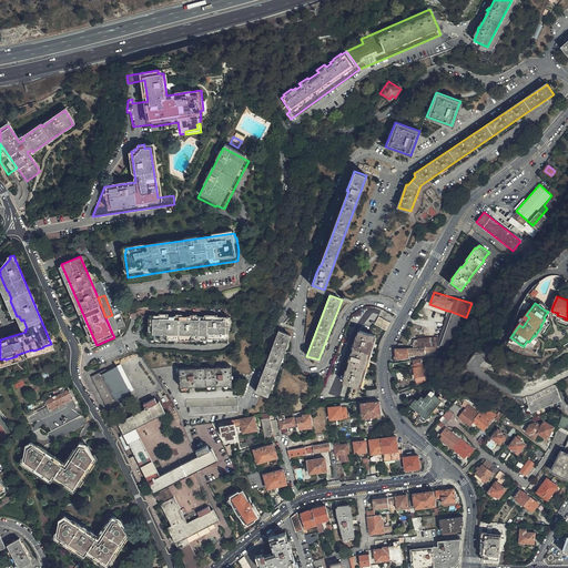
[(121,311),(112,315),(105,317),(112,333),(119,330),(128,326),(121,312),(121,311)]
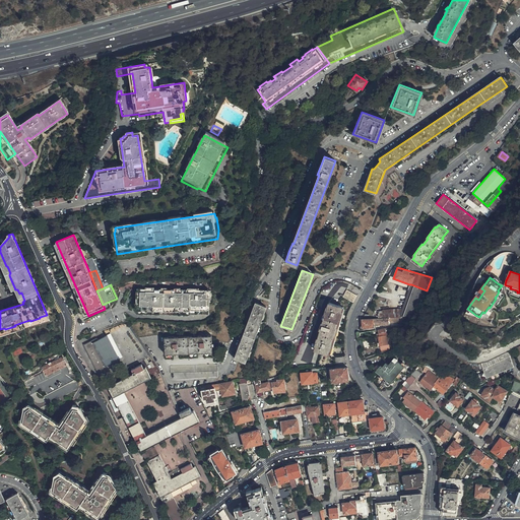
[(418,312),(427,290),(411,284),(409,290),(403,308),(401,317),(417,316),(418,312)]
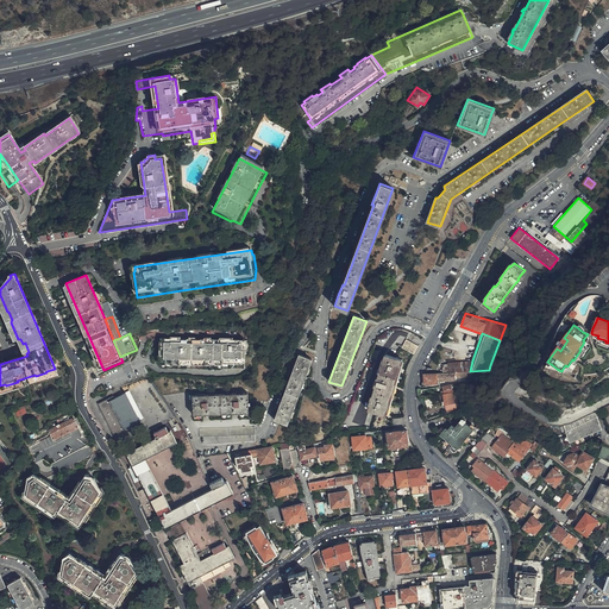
[(244,337),(161,338),(161,360),(175,360),(175,369),(223,370),(223,368),(244,368),(244,337)]
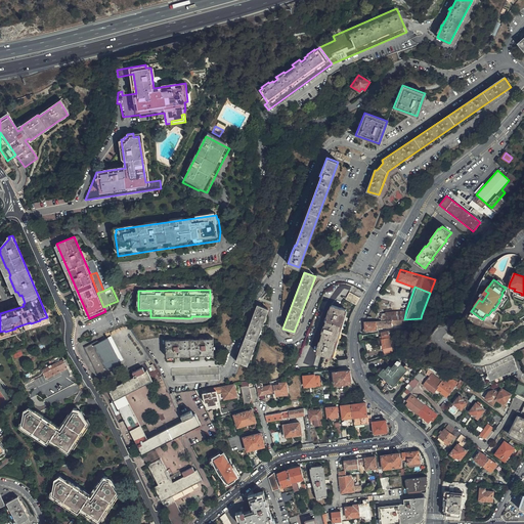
[(485,291),(483,294),(482,293),(480,294),(480,295),(480,296),(481,297),(479,300),(482,302),(488,293),(485,291)]
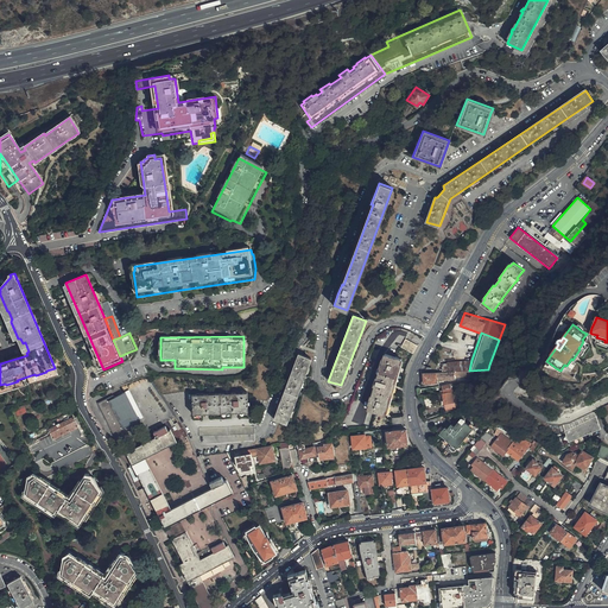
[(412,354),(417,346),(405,340),(401,348),(412,354)]
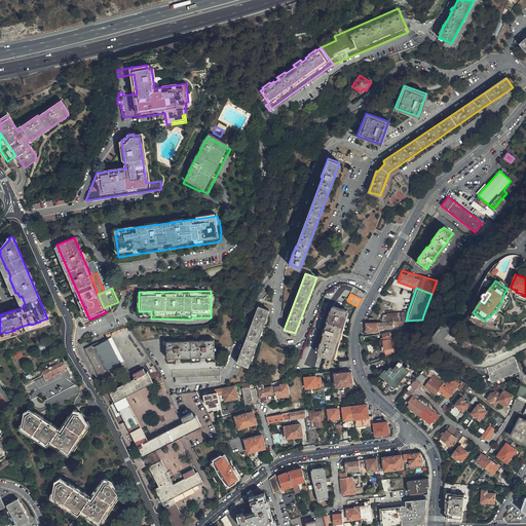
[(494,310),(492,313),(495,315),(505,301),(502,299),(500,301),(501,302),(495,311),(494,310)]
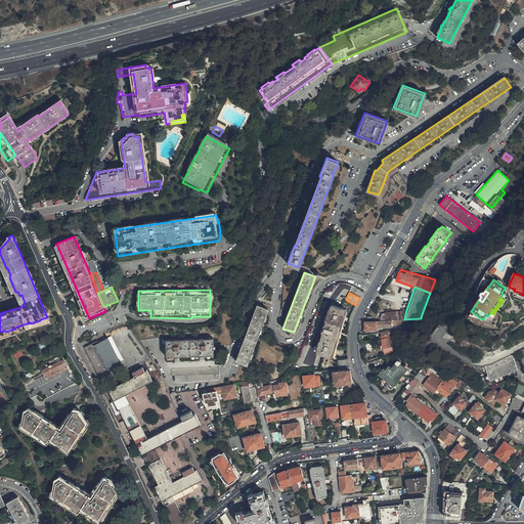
[(247,364),(268,309),(257,305),(235,360),(247,364)]
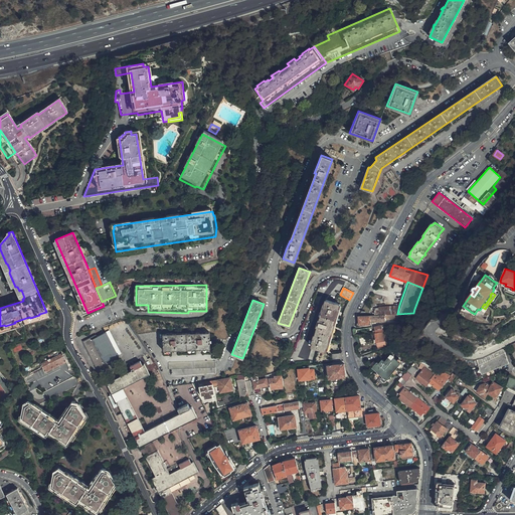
[(330,340),(340,304),(326,301),(312,347),(326,351),(330,340)]
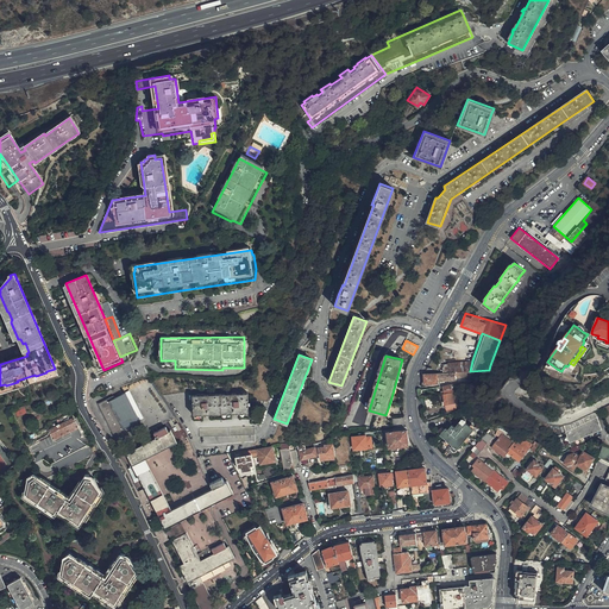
[(449,372),(454,372),(456,372),(465,371),(470,371),(472,360),(447,363),(447,364),(449,372)]
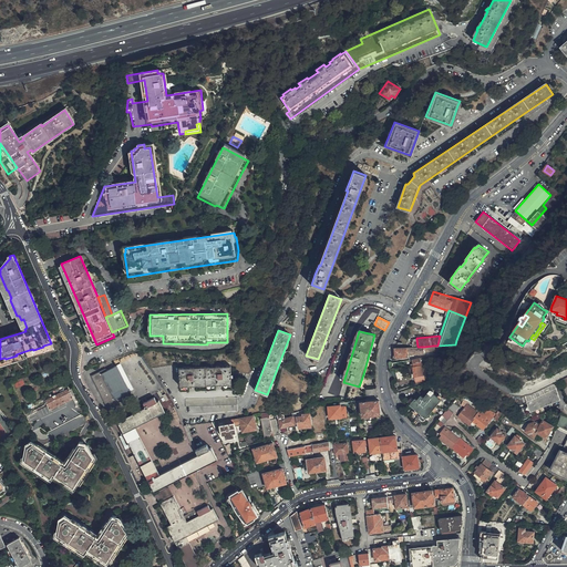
[(408,357),(408,354),(408,347),(395,348),(394,349),(393,352),(392,358),(408,357)]
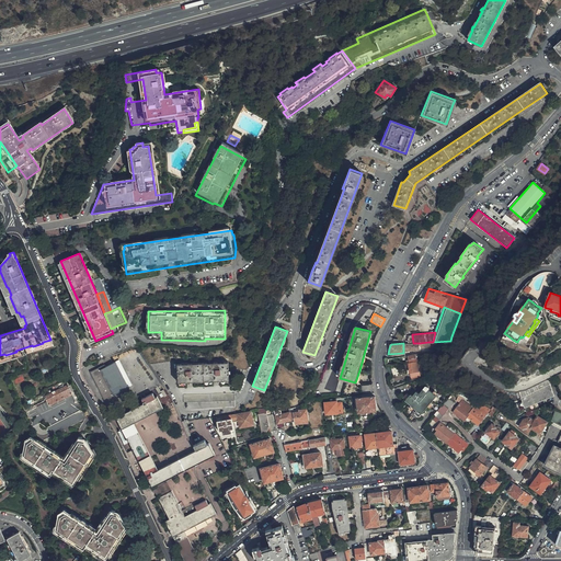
[(408,361),(405,361),(407,364),(409,364),(409,373),(410,373),(419,371),(418,357),(416,358),(408,361)]
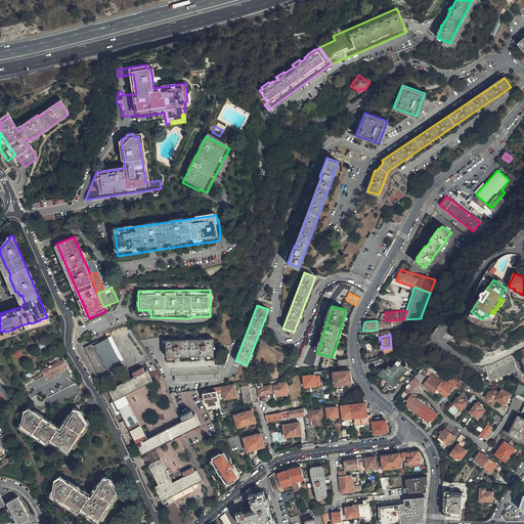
[(97,374),(123,359),(111,337),(98,343),(97,341),(84,348),(97,374)]
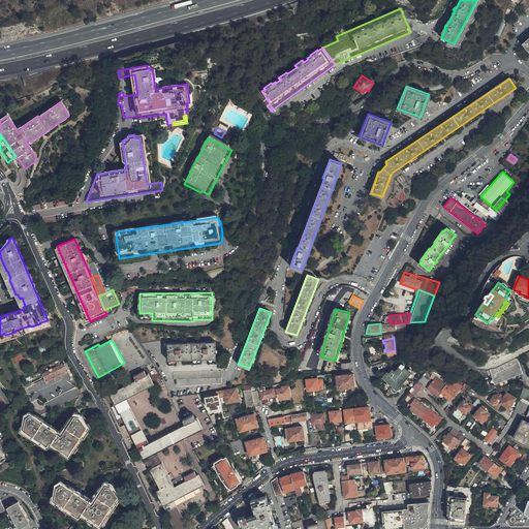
[(215,361),(215,343),(167,345),(167,362),(215,361)]
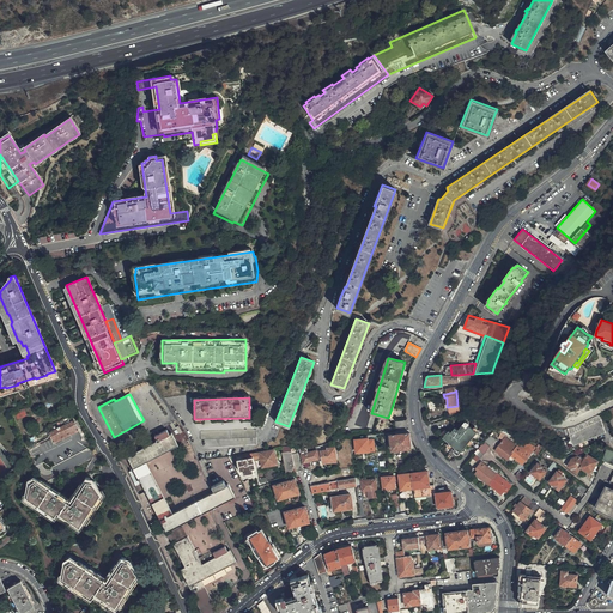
[(600,420),(598,416),(575,426),(568,428),(570,435),(600,420)]
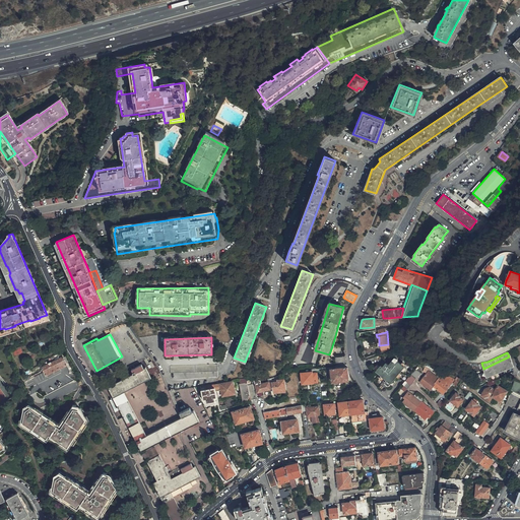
[(46,374),(67,364),(63,356),(61,358),(60,355),(58,356),(58,359),(47,365),(46,364),(44,365),(44,366),(43,367),(46,374)]
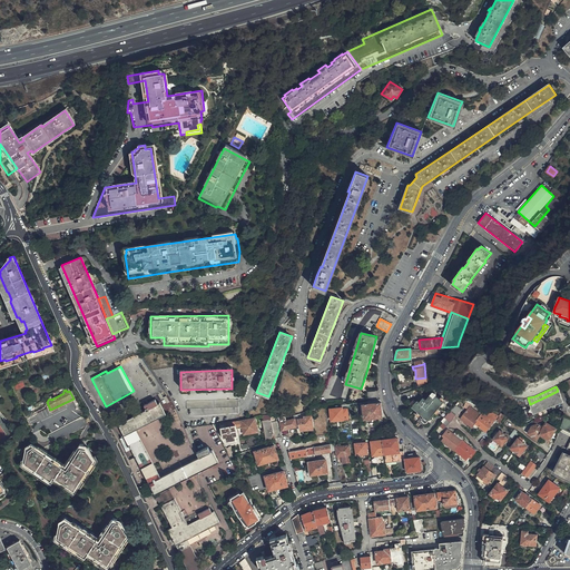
[(558,391),(530,404),(529,404),(533,413),(563,402),(558,391)]
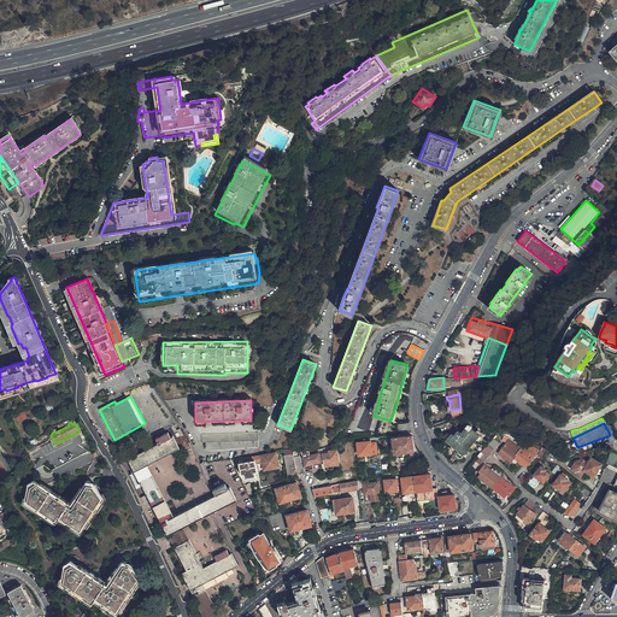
[(463,454),(480,435),(471,428),(469,430),(465,427),(460,432),(457,429),(453,434),(451,433),(445,440),(463,454)]
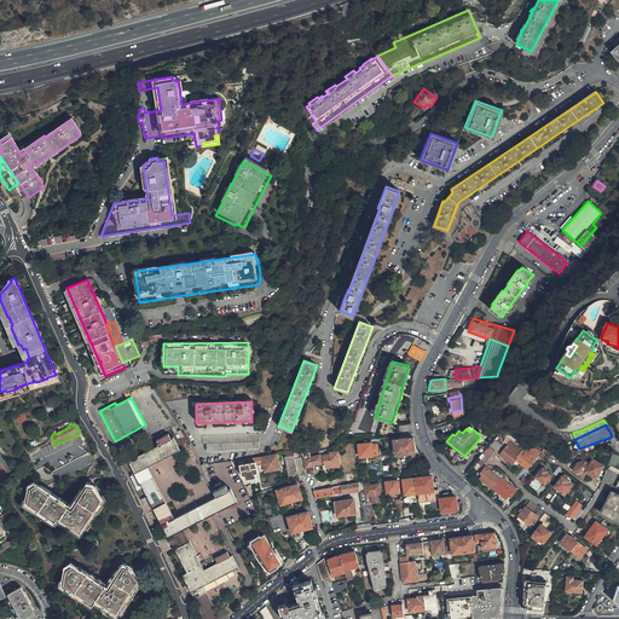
[(217,490),(213,491),(215,496),(174,518),(148,467),(180,449),(173,437),(171,438),(168,433),(156,440),(158,445),(128,461),(167,537),(172,534),(173,534),(183,528),(215,513),(237,502),(230,489),(229,490),(225,485),(217,490)]
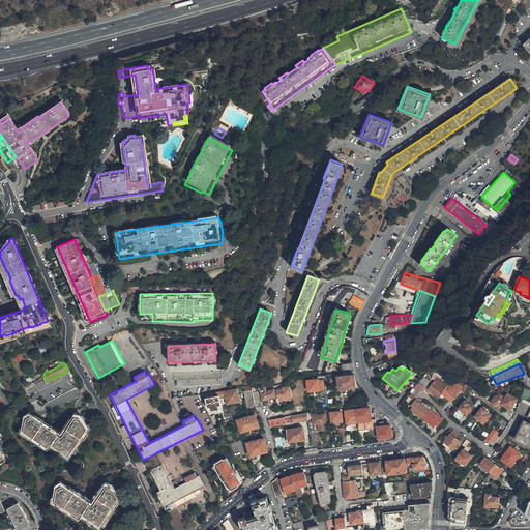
[(354,374),(337,376),(340,389),(355,387),(354,381),(354,374)]
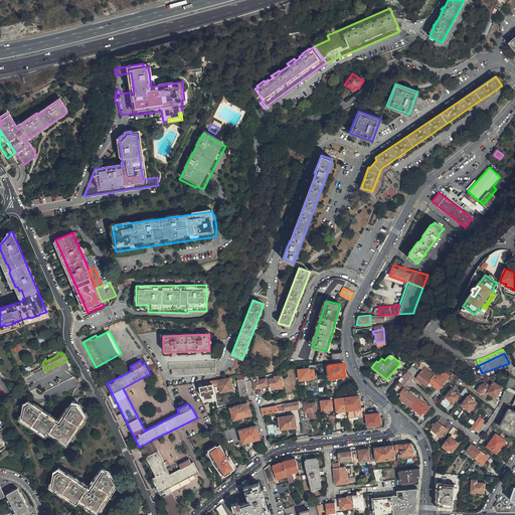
[(411,365),(406,371),(411,375),(415,369),(411,365)]
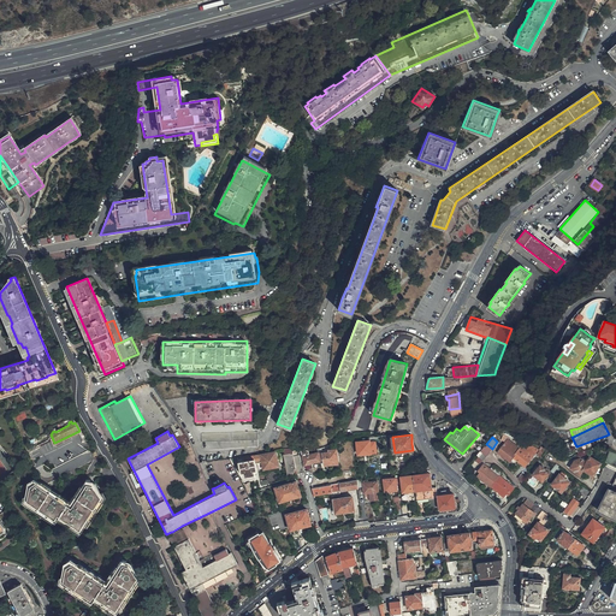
[(362,440),(356,442),(359,455),(377,452),(375,444),(371,445),(371,440),(362,440)]
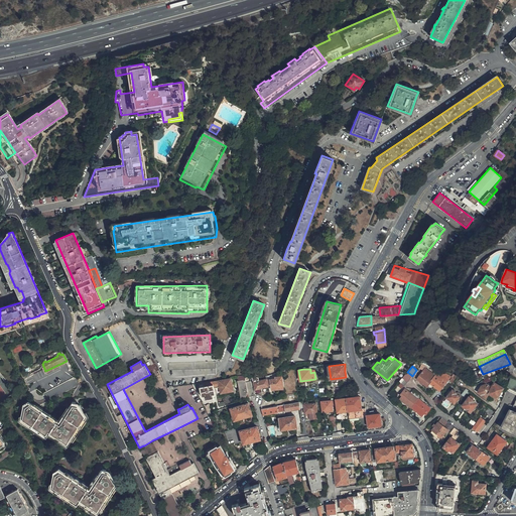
[(418,381),(426,387),(429,383),(434,376),(430,372),(428,374),(427,373),(428,371),(425,369),(423,371),(423,372),(418,377),(420,378),(418,381)]
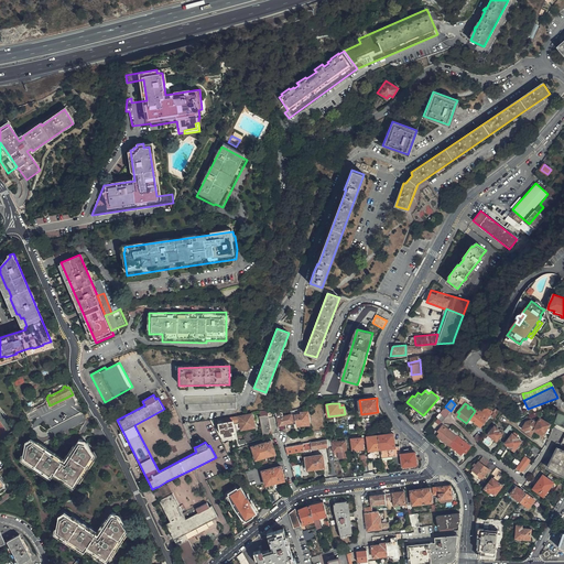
[(492,412),(480,404),(479,405),(490,414),(492,412)]
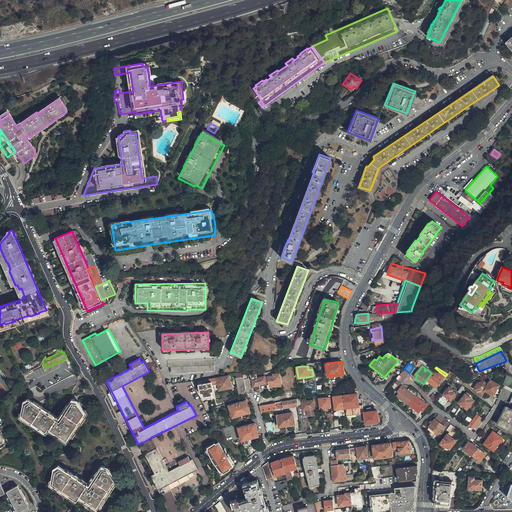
[(431,373),(426,380),(435,387),(436,384),(438,386),(445,376),(435,368),(431,373)]
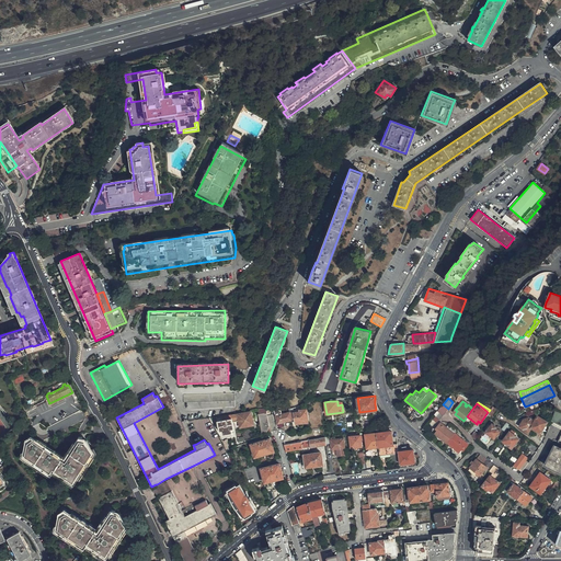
[(271,431),(276,428),(272,413),(267,414),(265,408),(262,408),(256,409),(262,433),(271,431)]
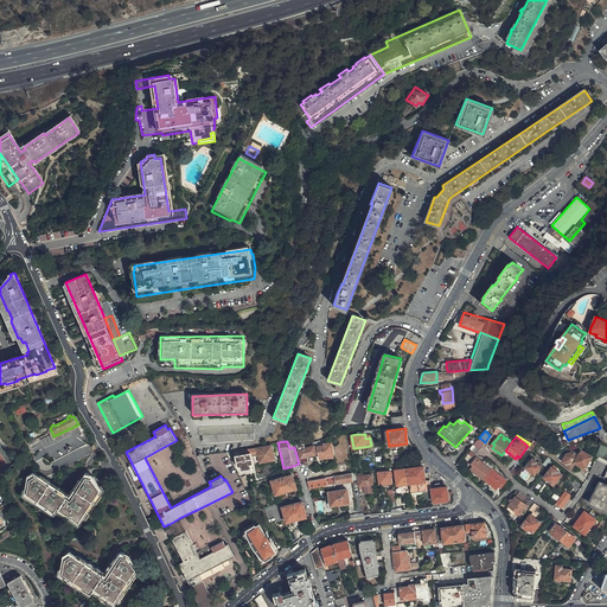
[(306,443),(296,442),(300,458),(313,454),(319,453),(319,459),(332,457),(331,442),(324,443),(324,446),(313,446),(312,442),(306,443)]
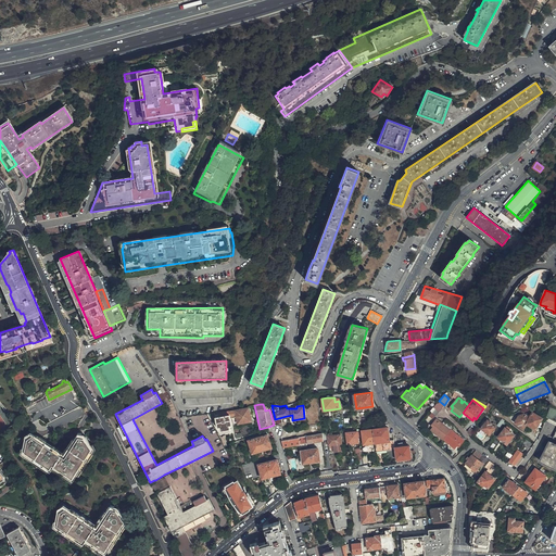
[(555,425),(555,430),(553,438),(555,439),(555,408),(551,406),(546,417),(548,418),(547,420),(555,425)]
